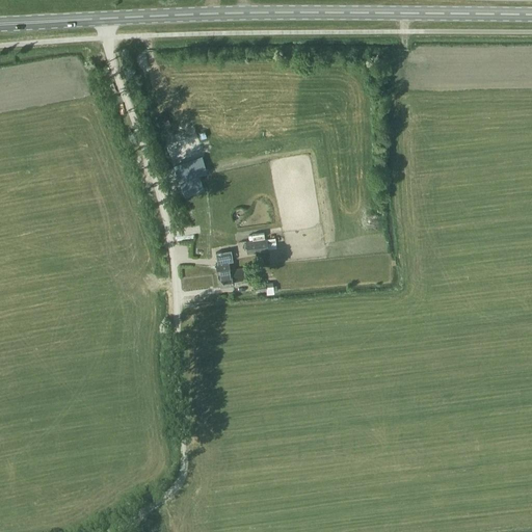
[(202,156),(177,164),(182,181),(208,173),(202,156)]
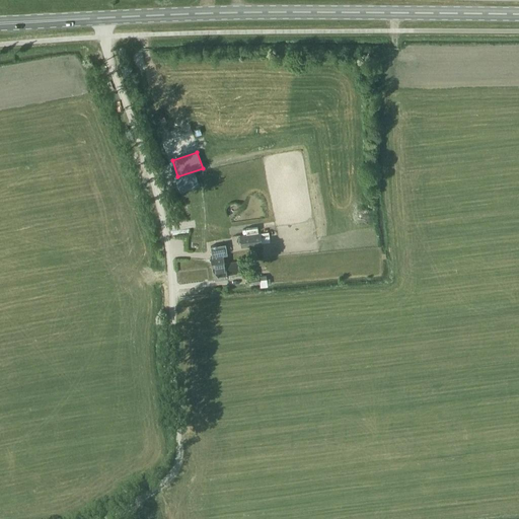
[(270,241),(269,231),(240,234),(241,247),(262,245),(262,242),(270,241)]
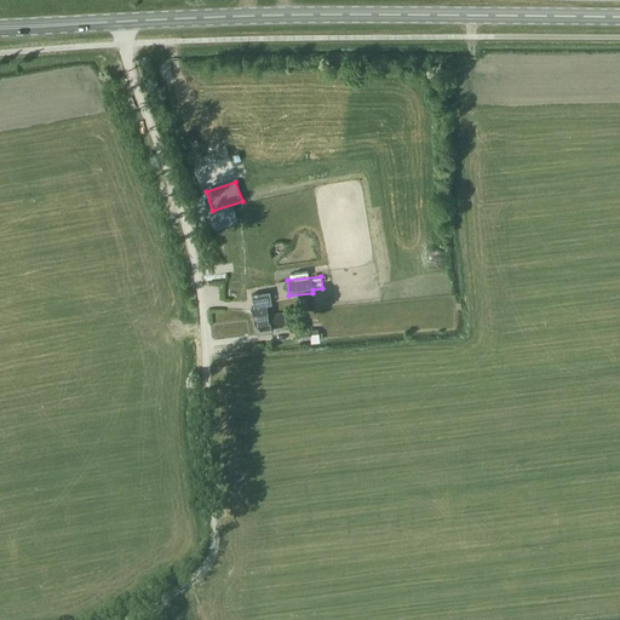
[(257,292),(254,293),(251,294),(253,306),(251,306),(256,334),(271,332),(269,315),(268,315),(267,305),(271,304),(269,291),(258,293),(257,292)]
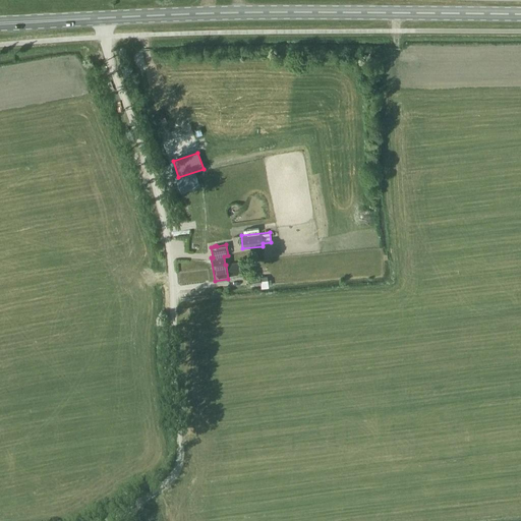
[(230,263),(232,278),(249,275),(248,261),(230,263)]
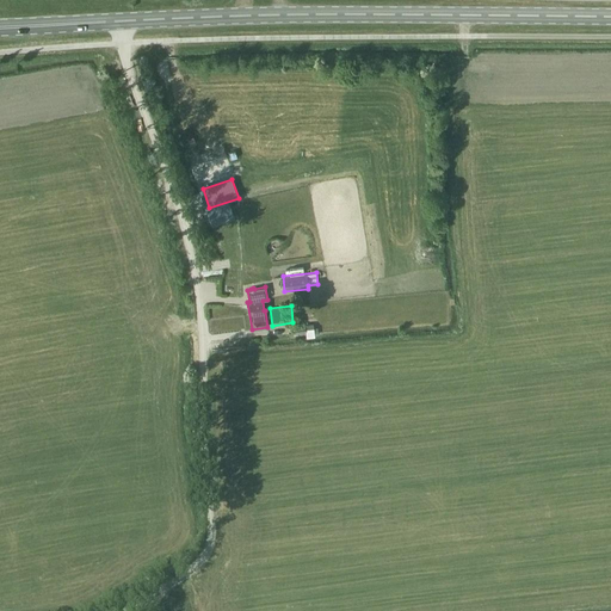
[(313,323),(290,326),(291,333),(306,332),(306,338),(314,337),(313,323)]
